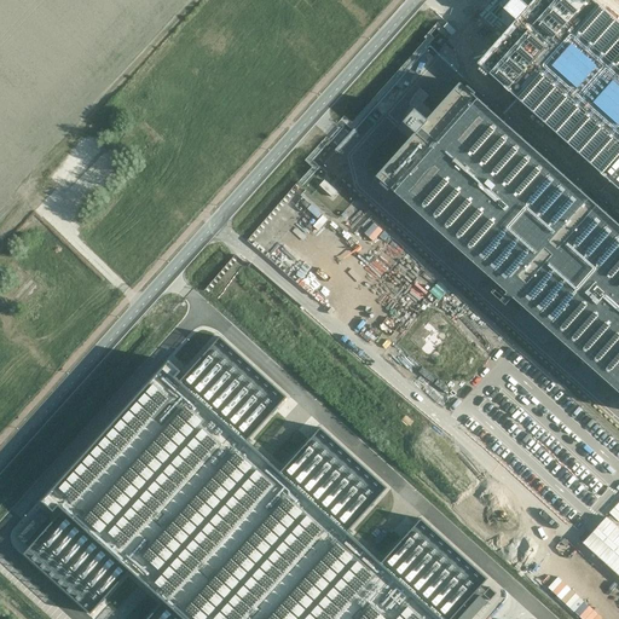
[(551,0),(499,58),(618,167),(618,36),(578,0),(551,0)]
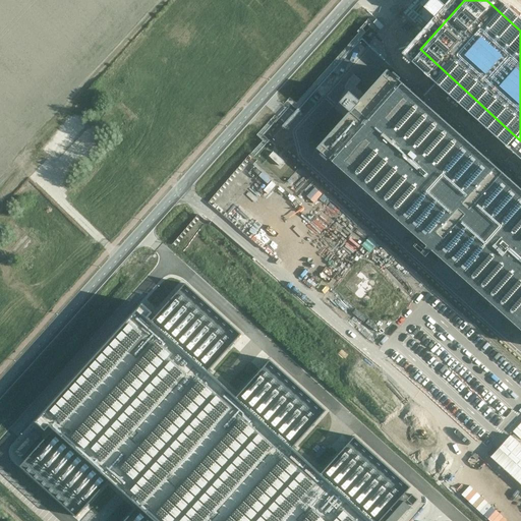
[(349,112),(316,149),(520,331),(520,189),(387,70),(365,95),(356,87),(351,94),(349,92),(339,103),(349,112)]
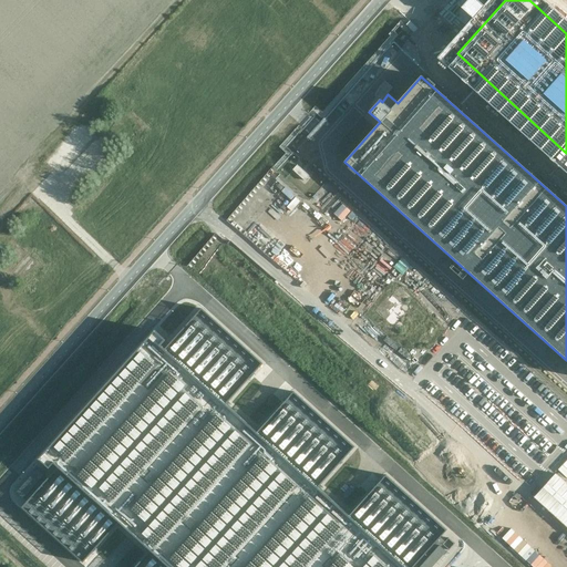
[(297,165),(292,169),(305,181),(309,176),(297,165)]
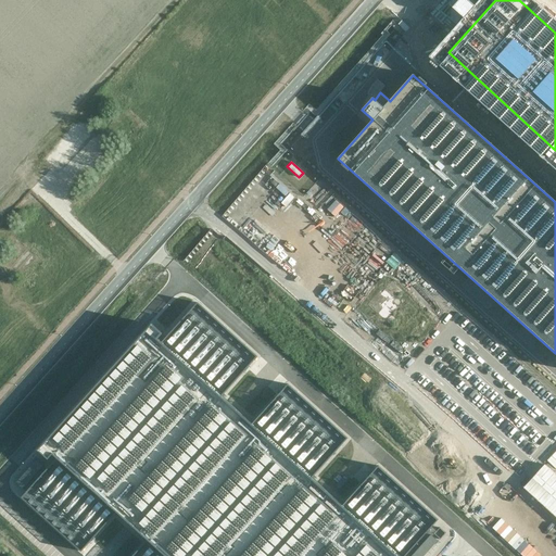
[(405,555),(439,520),(378,466),(342,505),(312,478),(348,439),(288,384),(252,424),(222,396),(257,356),(198,303),(162,342),(159,339),(163,333),(152,325),(38,450),(49,459),(53,454),(58,457),(22,497),(81,552),(117,512),(148,540),(133,555),(405,555)]
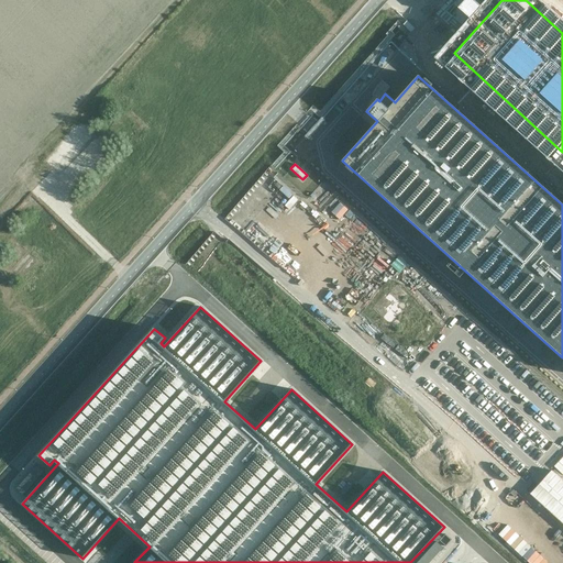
[(37,465),(17,488),(23,495),(44,472),(37,465)]
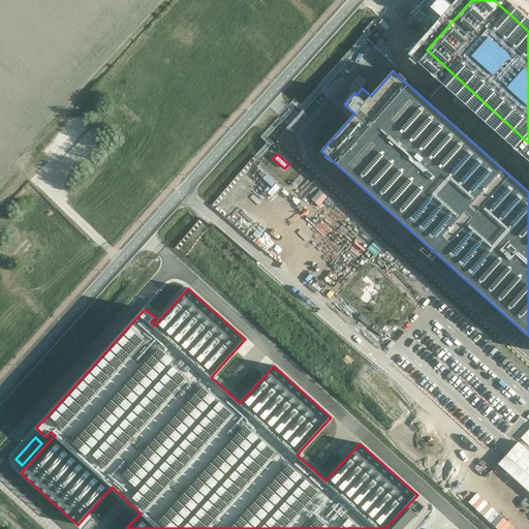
[(412,508),(418,514),(425,507),(418,502),(412,508)]
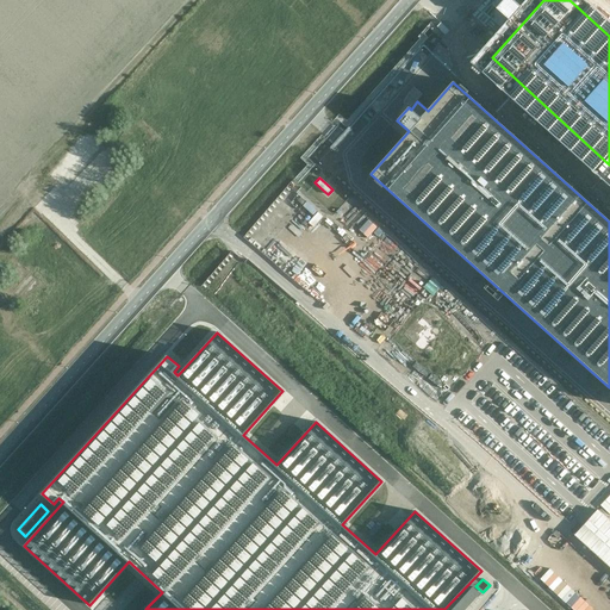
[(450,609),(465,609),(480,593),(472,586),(450,609)]
